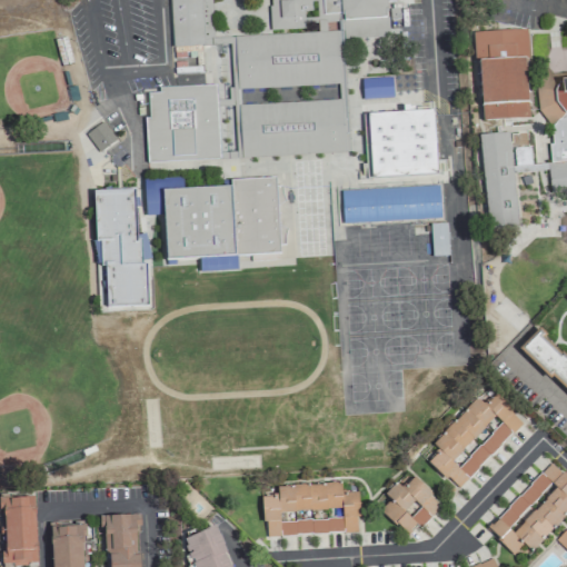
[(236,87),(342,82),(340,37),(390,36),(390,18),(400,17),(400,3),(394,3),(393,0),(270,0),(272,31),(215,33),(212,0),(170,0),(172,46),(235,43),(236,87)]
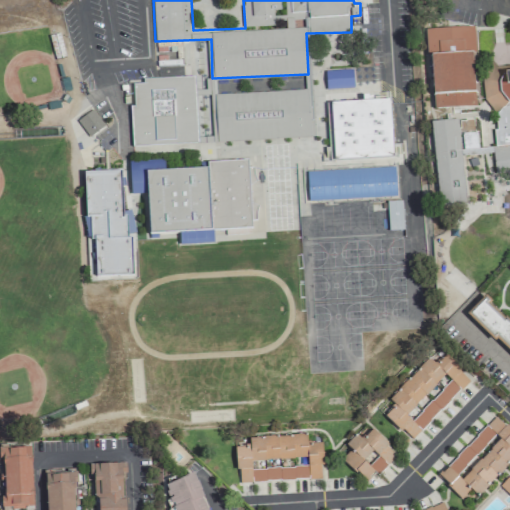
[(478,105),(474,27),(427,29),(428,55),(433,55),(435,107),(478,105)]
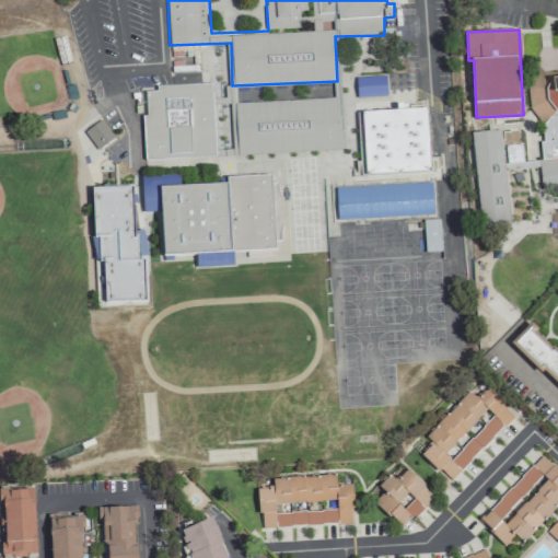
[(543,187),(557,185),(557,71),(537,72),(530,83),(530,97),(536,102),(531,111),(545,121),(546,137),(541,144),(543,187)]
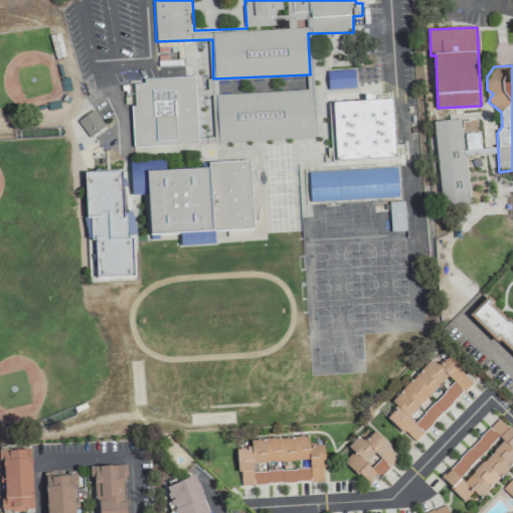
[(329,88),(354,87),(354,68),(329,69),(329,88)]
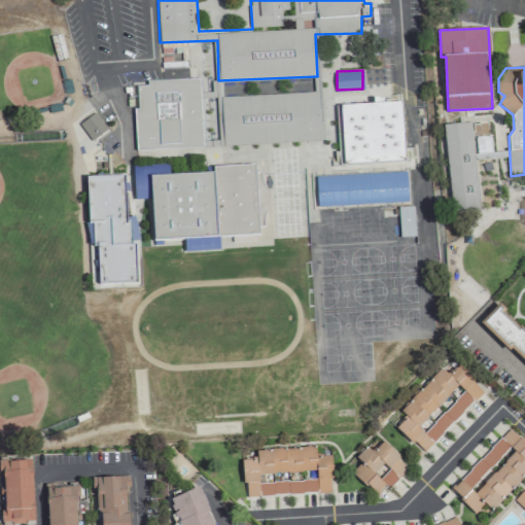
[(205,145),(202,77),(147,79),(147,84),(138,84),(139,107),(136,107),(138,148),(205,145)]
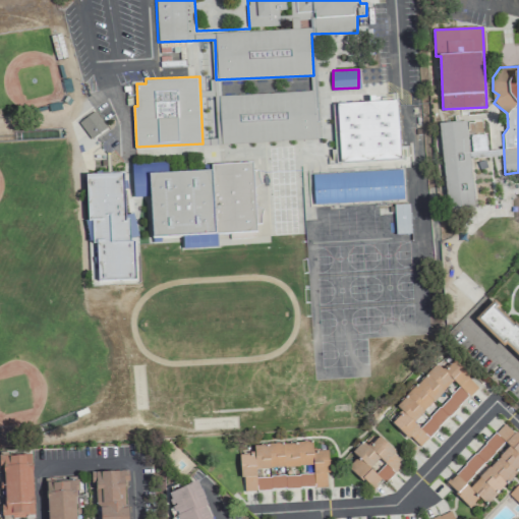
[(218,94),(219,141),(321,138),(320,104),(314,104),(313,91),(218,94)]
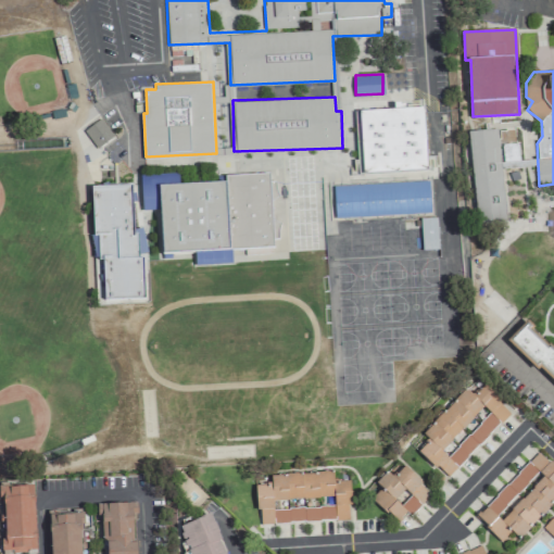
[(426,106),(362,110),(364,172),(428,168),(426,106)]
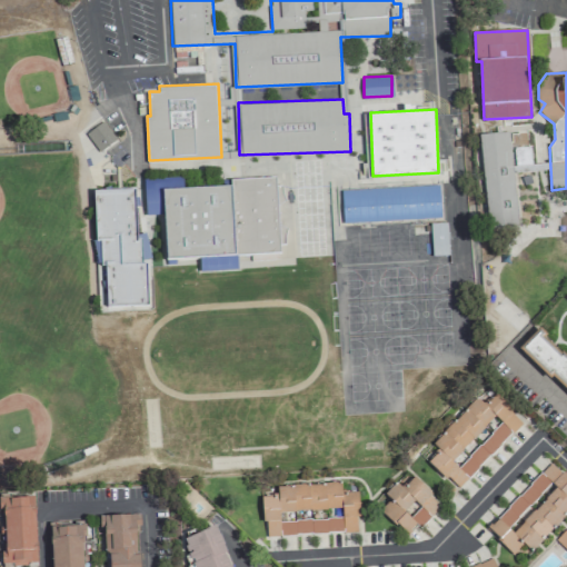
[(100,150),(118,138),(105,120),(87,132),(100,150)]
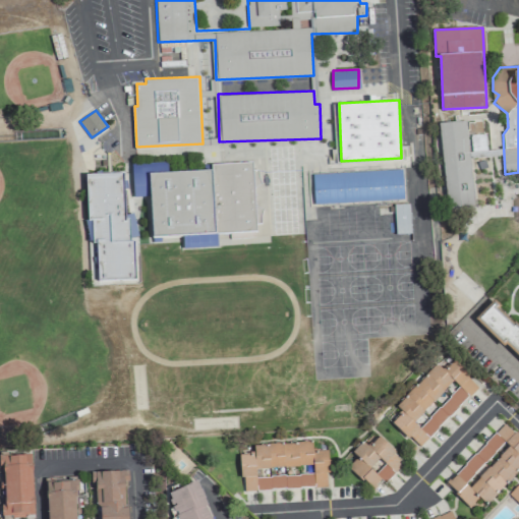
[(440,123),(448,209),(475,206),(467,120),(440,123)]
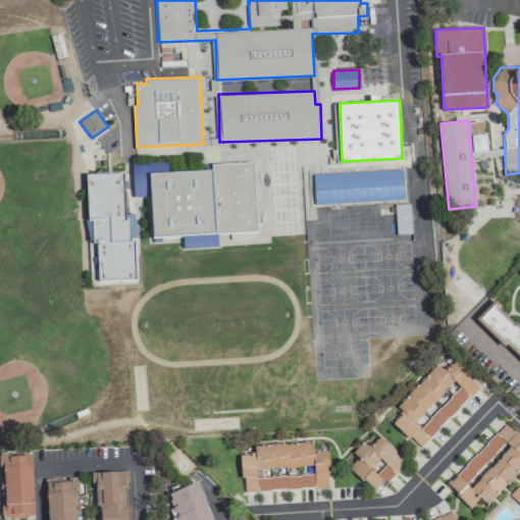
[(503,154),(503,149),(488,149),(487,134),(472,135),(473,156),(503,154)]
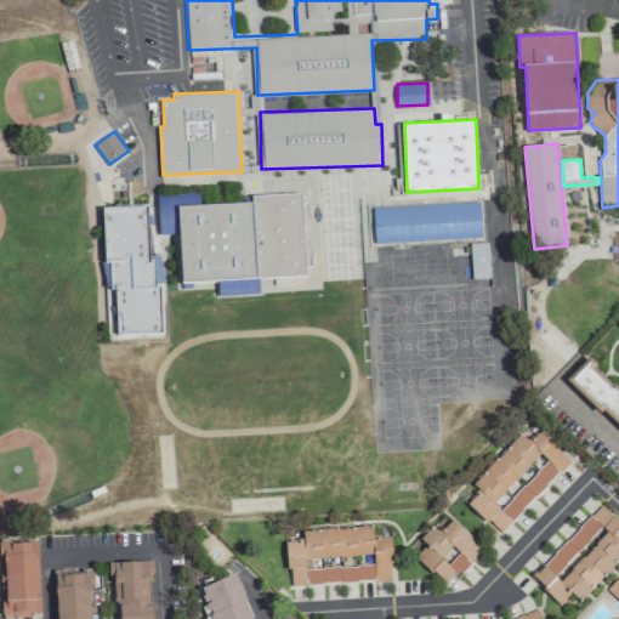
[(177,208),(185,282),(219,279),(220,296),(240,294),(240,288),(231,289),(231,280),(312,273),(310,246),(306,246),(304,220),(308,220),(306,191),(253,196),(254,202),(177,208)]
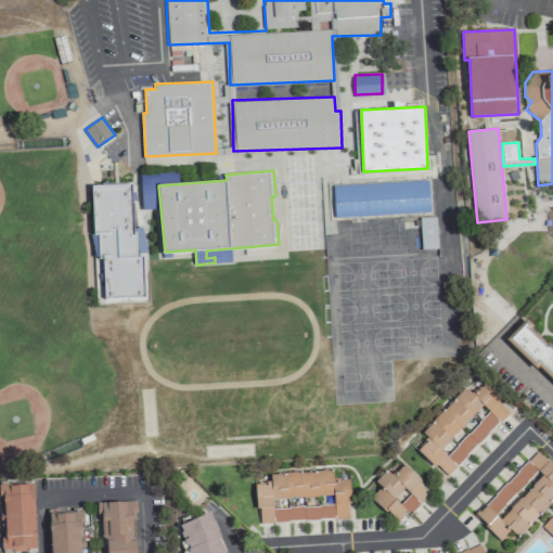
[(335,183),(335,216),(431,213),(429,180),(335,183)]
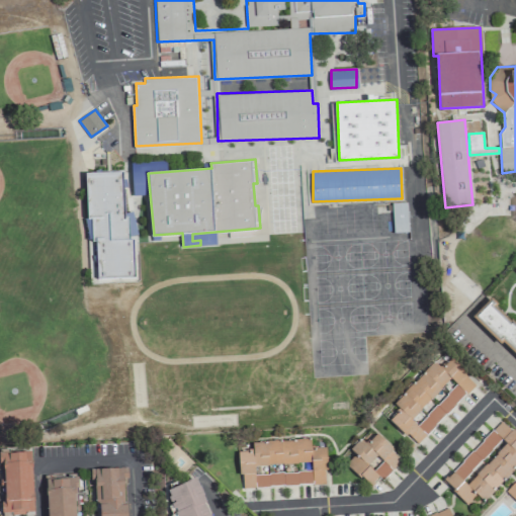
[(86,173),(89,240),(97,239),(99,276),(136,275),(135,236),(136,236),(136,211),(125,212),(124,171),(86,173)]
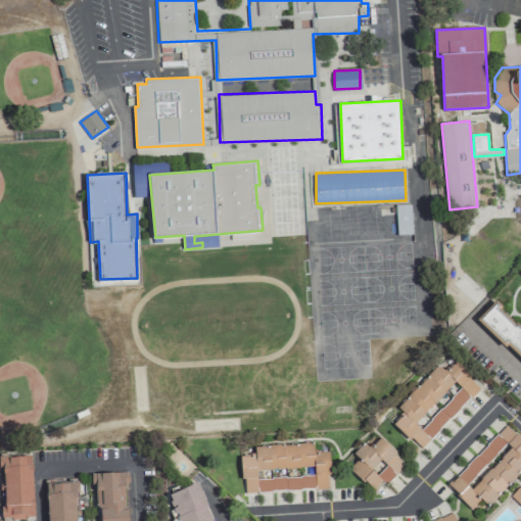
[(413,233),(412,203),(397,203),(398,234),(413,233)]
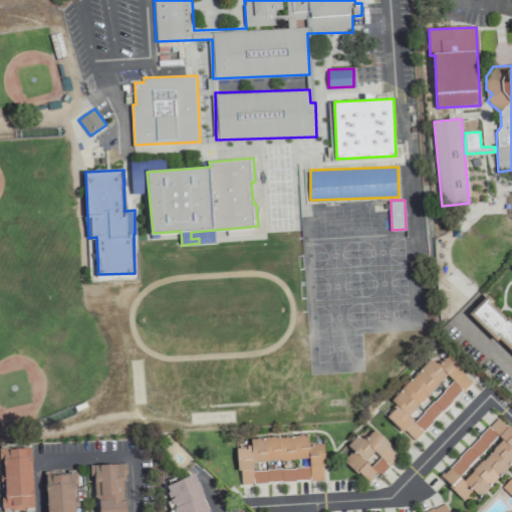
[(511,317),(509,319),(487,296),(474,308),(511,348),(511,317)]
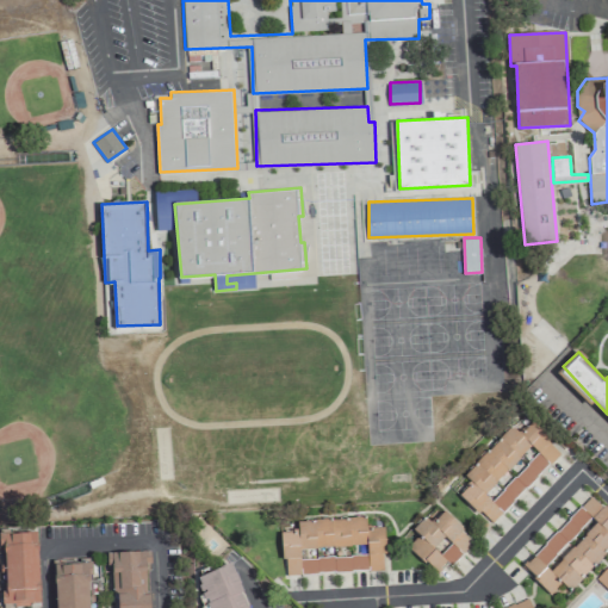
[(562,450),(532,421),(520,433),(513,426),(465,475),(472,482),(461,494),(492,523),(562,450)]
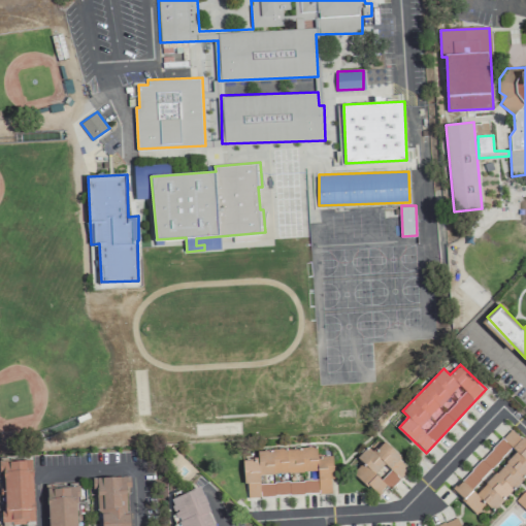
[(478,513),(487,502),(495,511),(525,475),(525,438),(512,427),(453,491),(478,513)]
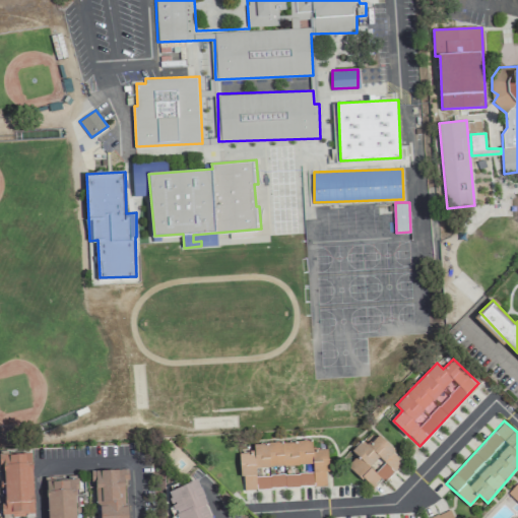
[(352,450),(358,456),(349,464),(374,490),(403,460),(379,435),(370,444),(364,438),(352,450)]
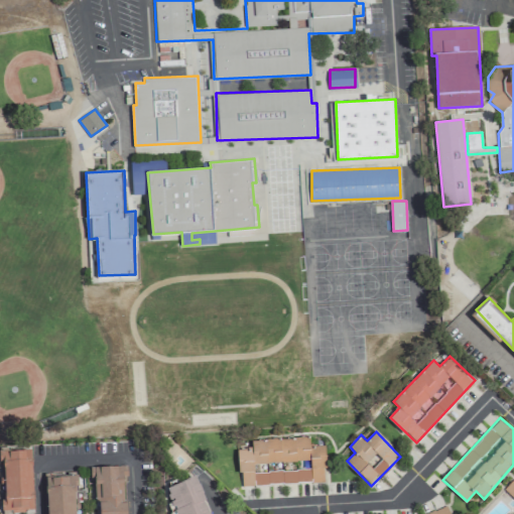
[(241,486),(327,480),(325,444),(310,444),(310,435),(252,440),(253,448),(239,450),(241,486)]
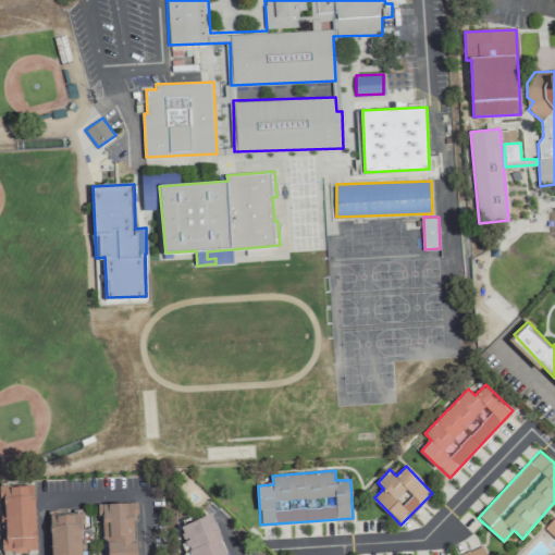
[(35,485),(2,486),(4,552),(37,551),(35,485)]
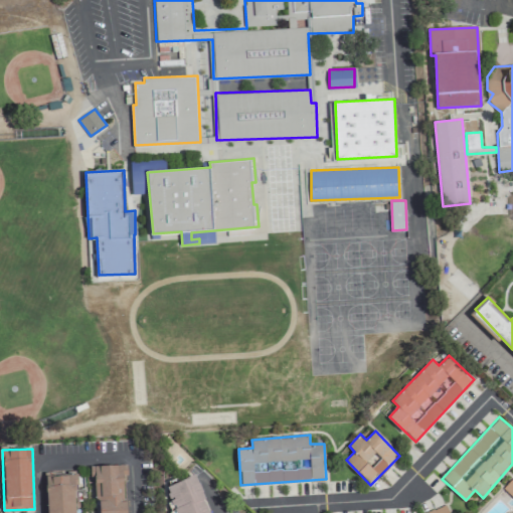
[(96,512),(127,512),(126,465),(95,466),(96,512)]
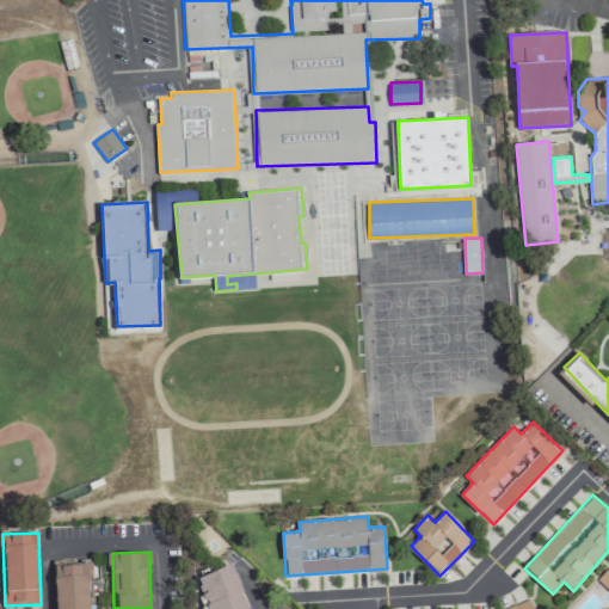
[(56,565),(56,608),(91,608),(91,602),(93,602),(91,563),(56,565)]
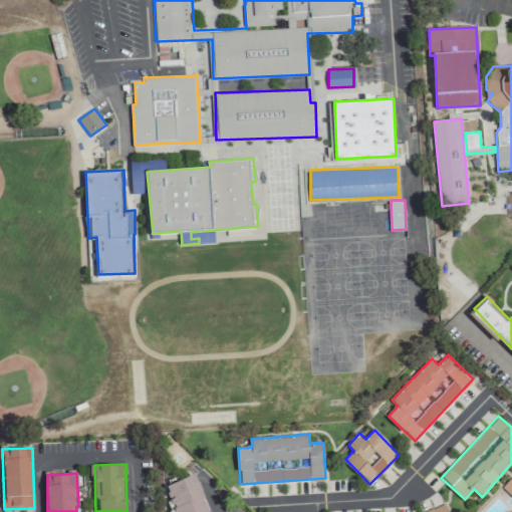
[(210,511),(195,475),(167,486),(176,511),(172,511),(210,511)]
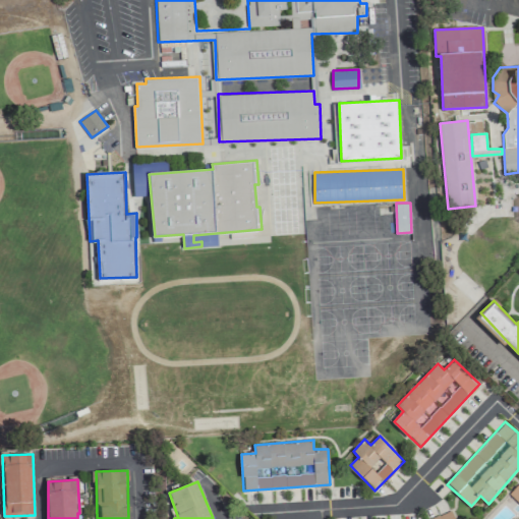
[(518,483),(510,493),(518,502),(518,483)]
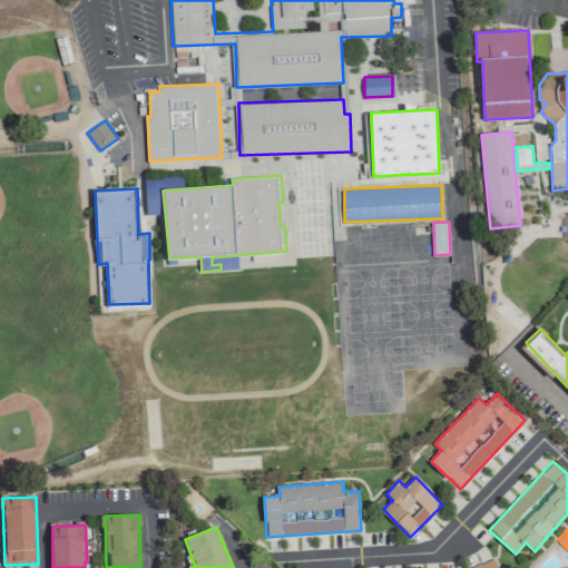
[(501,567),(498,557),(468,567),(501,567)]
